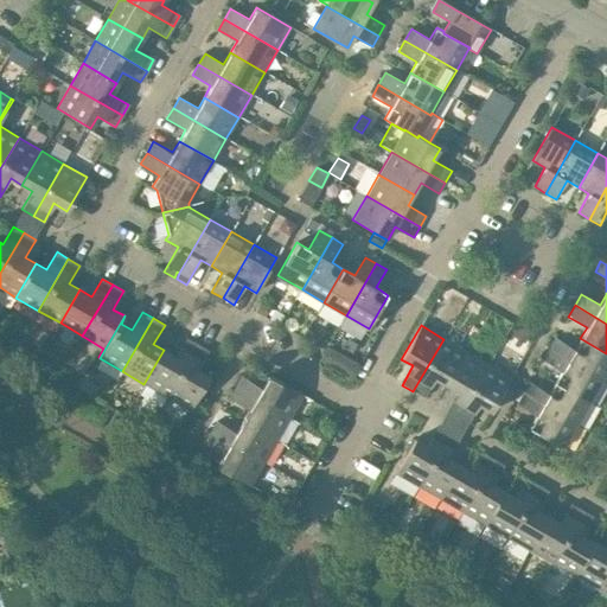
[(144,384),(166,397),(197,344),(187,337),(176,357),(164,350),(144,384)]
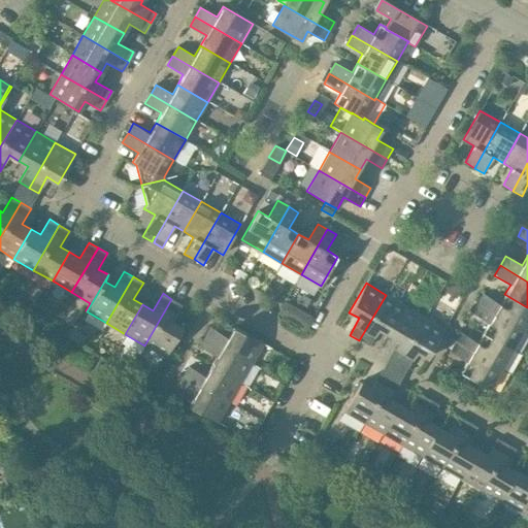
[(483,294),(476,304),(523,331),(527,322),(527,307),(504,294),(499,304),(483,294)]
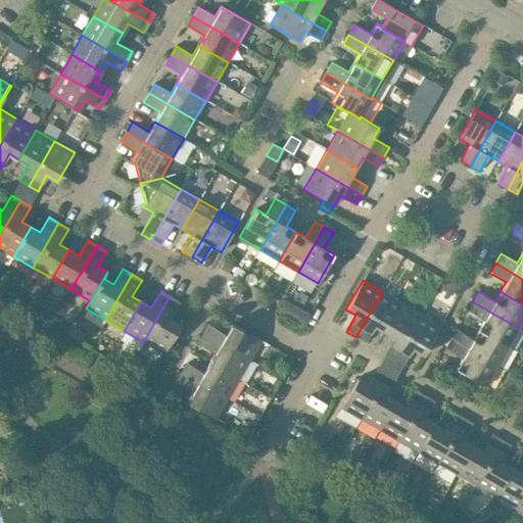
[(375,327),(384,332),(401,303),(382,292),(355,337),(366,343),(375,327)]
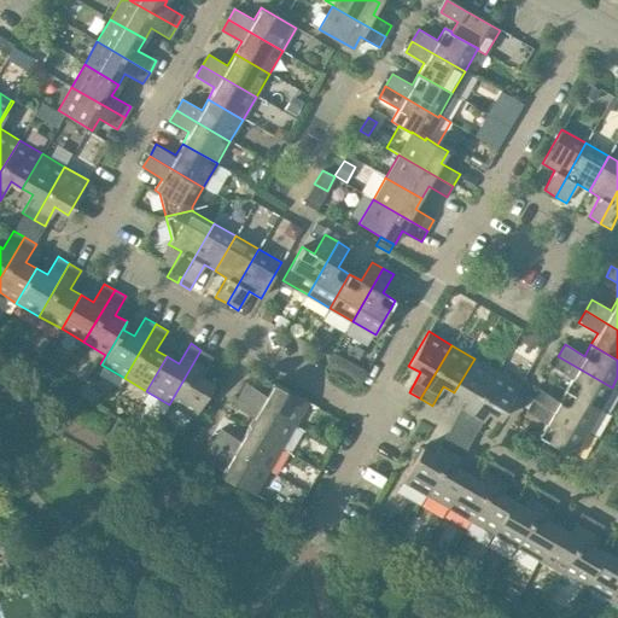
[(200,350),(169,404),(193,418),(213,383),(202,377),(213,356),(200,350)]
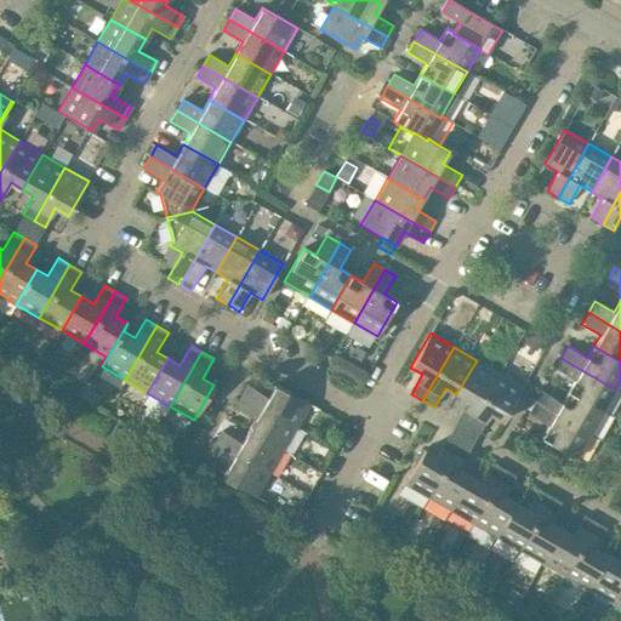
[(336,354),(328,369),(343,377),(351,363),(336,354)]
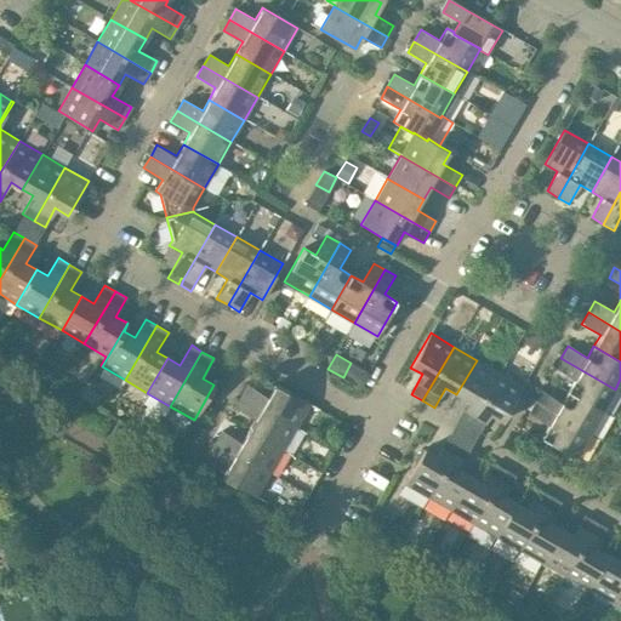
[(574,380),(568,391),(603,410),(615,389),(560,358),(554,369),(574,380)]
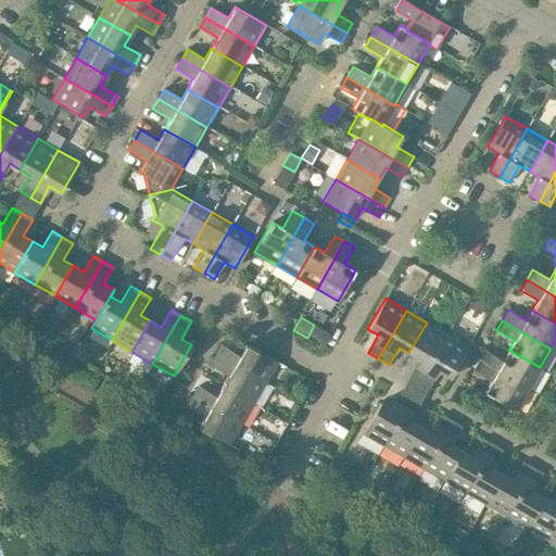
[(42,321),(37,332),(48,339),(53,328),(42,321)]
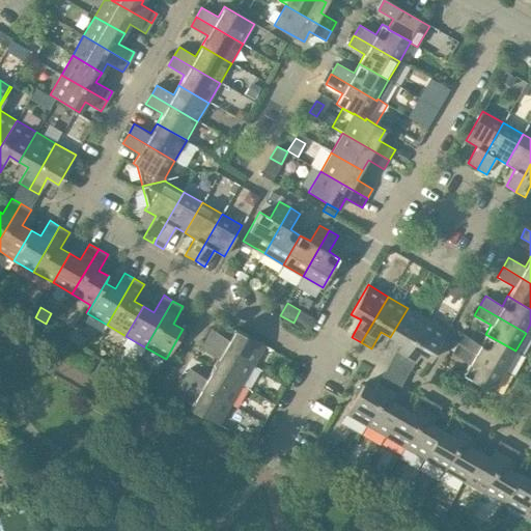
[(390,359),(400,364),(426,318),(408,308),(390,337),(399,342),(390,359)]
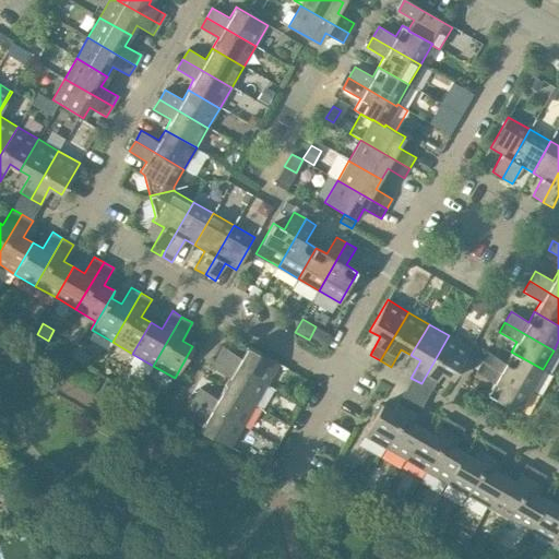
[(449,335),(421,383),(431,390),(441,372),(452,379),(471,348),(449,335)]
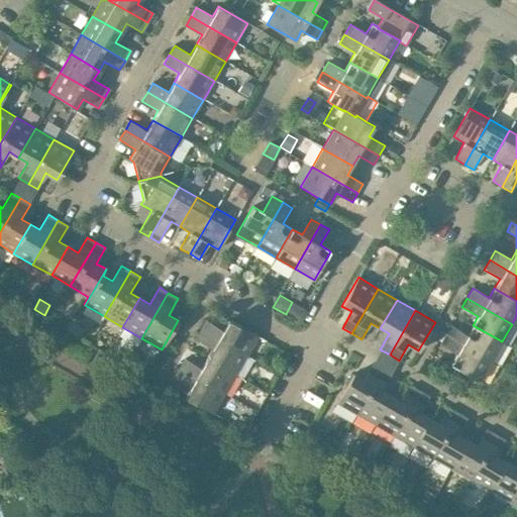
[(207,321),(202,330),(245,355),(257,336),(229,319),(223,330),(207,321)]
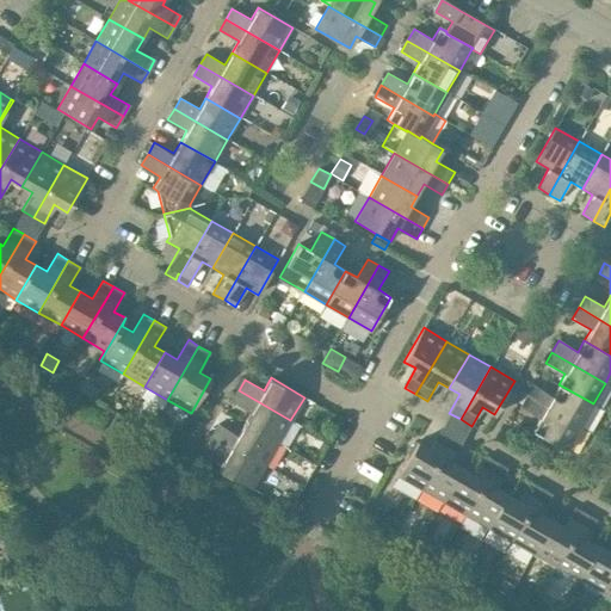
[(88,383),(84,393),(93,399),(99,389),(88,383)]
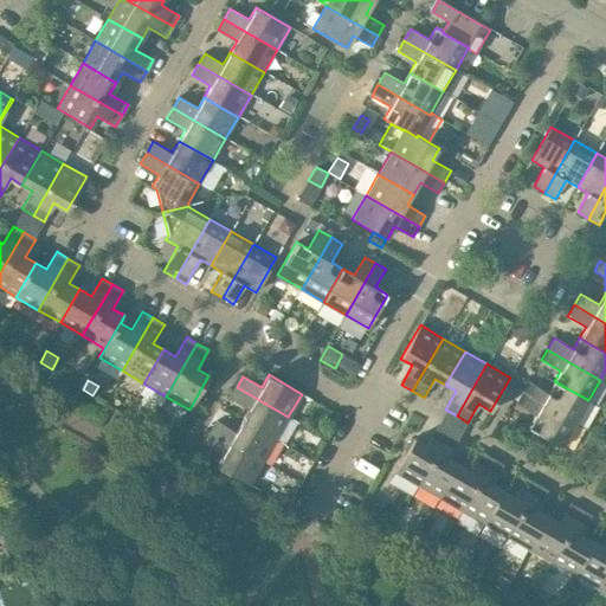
[(529,381),(522,394),(575,424),(588,400),(554,381),(548,392),(529,381)]
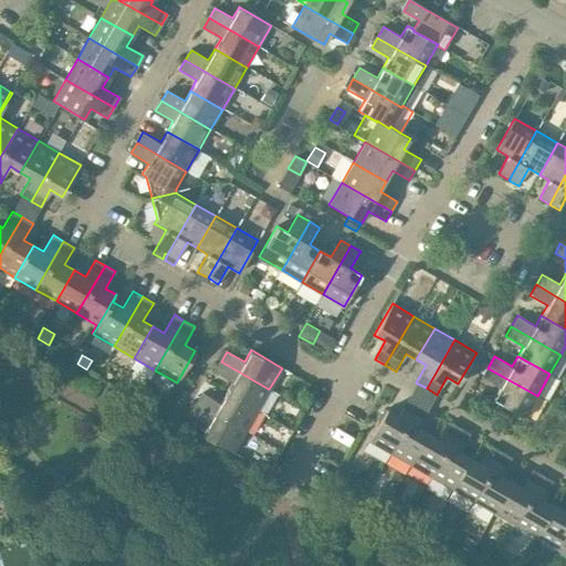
[(232,381),(226,391),(257,410),(269,389),(221,362),(216,371),(232,381)]
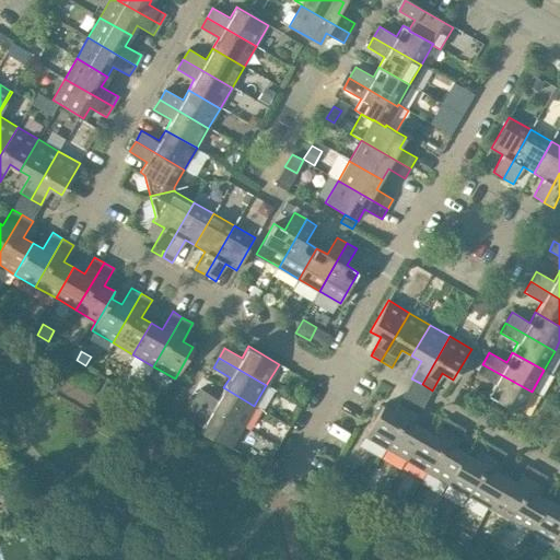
[(520,412),(532,392),(482,364),(477,373),(493,384),(488,394),(520,412)]
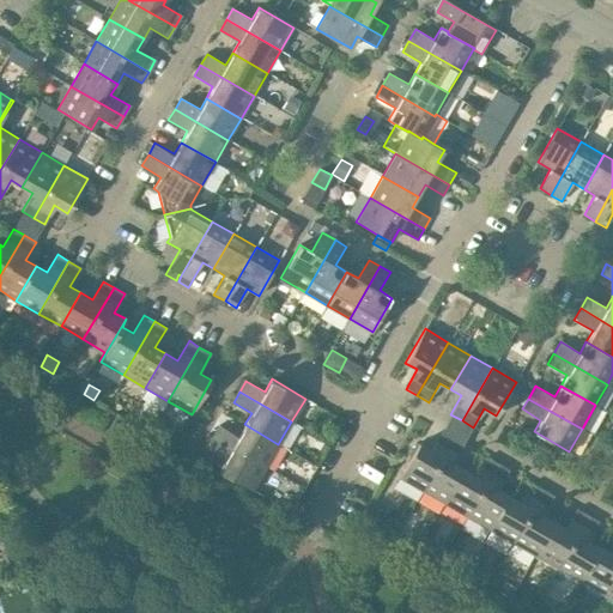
[(220,424),(213,436),(265,467),(278,444),(244,424),(238,435),(220,424)]
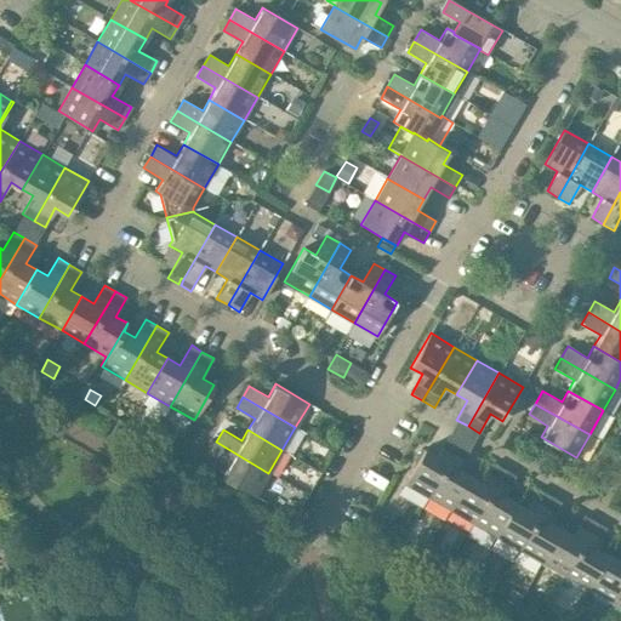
[(403,484),(426,497),(457,443),(446,437),(436,456),(423,450),(403,484)]
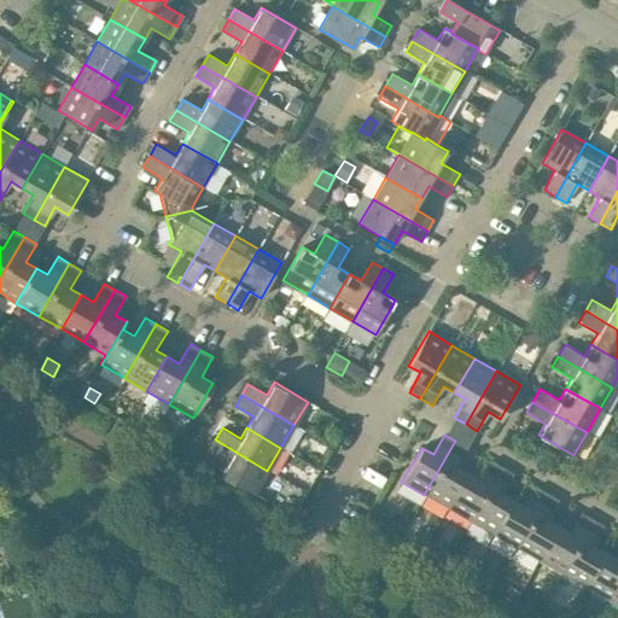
[(267,471),(215,439),(209,450),(227,461),(220,474),(254,494),(267,471)]
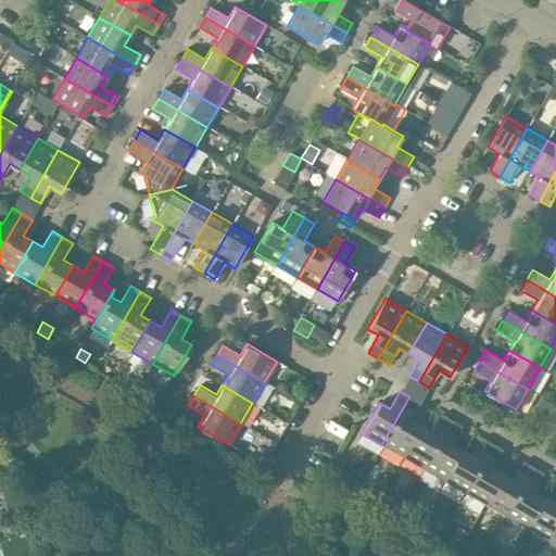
[(381,445),(402,458),(420,427),(409,420),(419,403),(409,396),(381,445)]
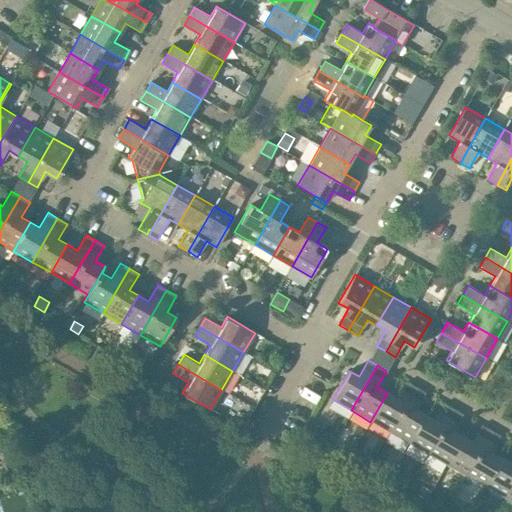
[(370,422),(389,433),(416,387),(407,382),(397,398),(387,393),(370,422)]
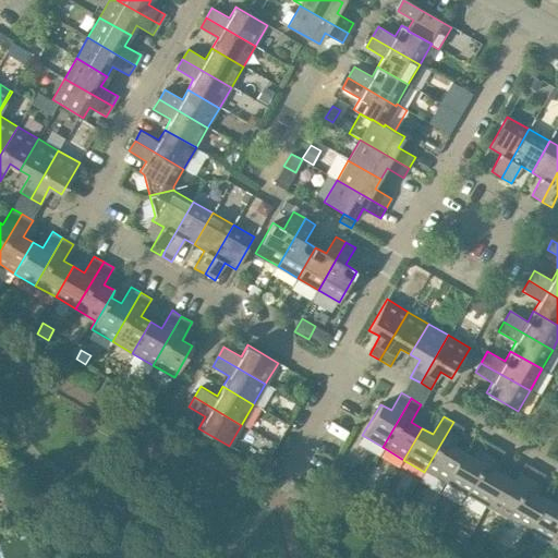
[(424,472),(444,483),(462,451),(452,445),(463,428),(453,422),(424,472)]
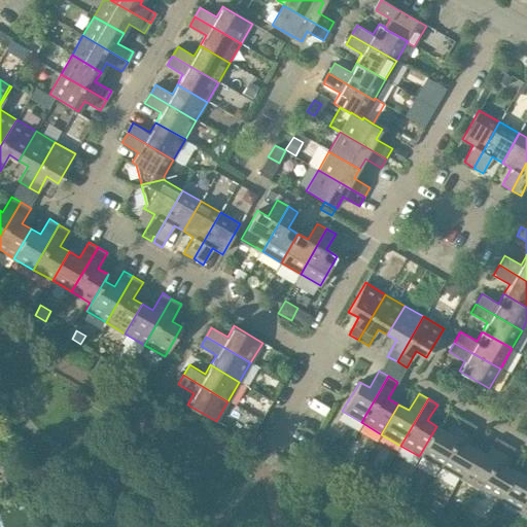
[(419,456),(438,467),(465,420),(456,415),(447,431),(436,426),(419,456)]
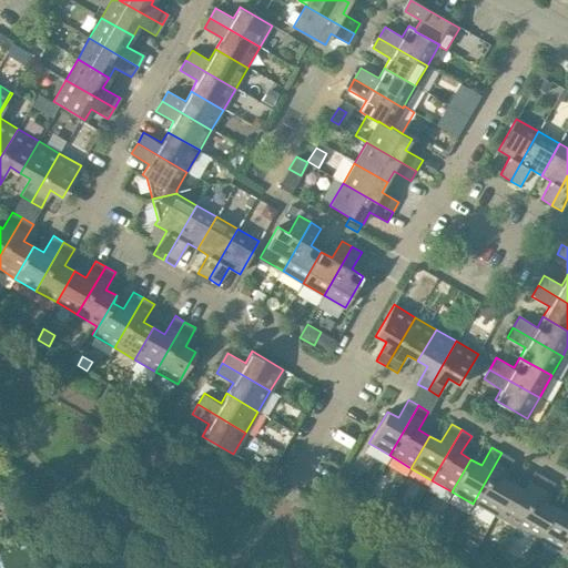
[(473,504),(494,516),(513,484),(501,477),(513,459),(501,453),(473,504)]
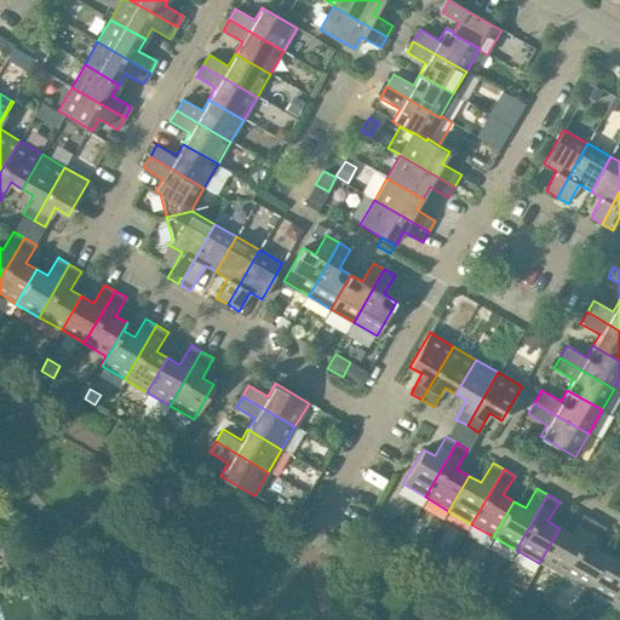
[(539,563),(561,577),(593,521),(581,515),(570,534),(560,528),(539,563)]
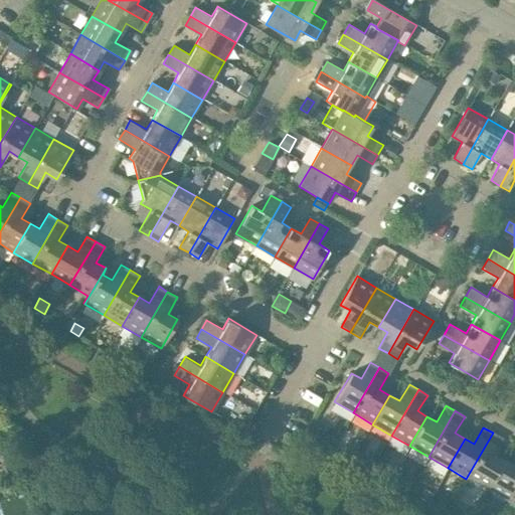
[(466,479),(486,490),(503,460),(493,455),(503,439),(493,433),(466,479)]
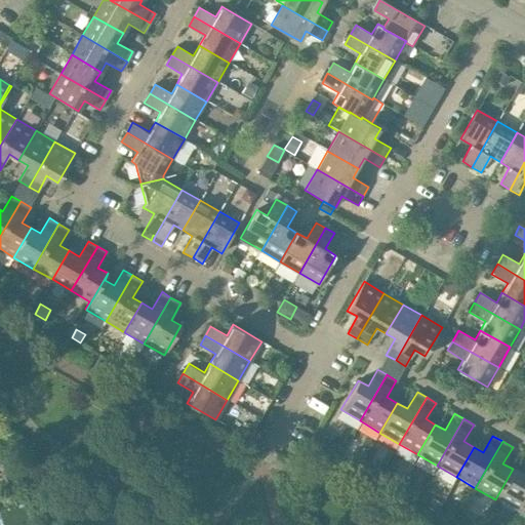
[(375,463),(368,459),(362,468),(373,474),(378,466),(375,465),(375,463)]
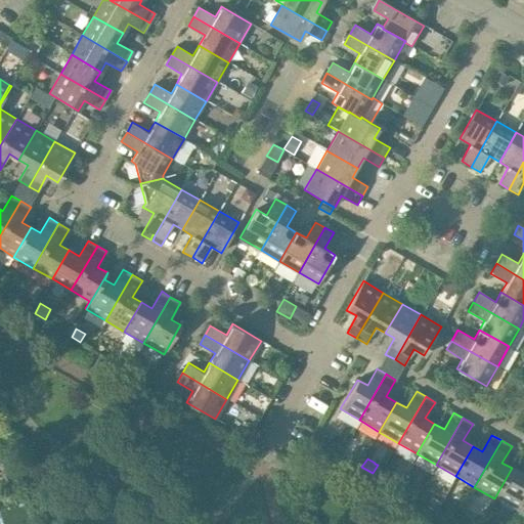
[(494,498),(514,510),(523,490),(523,468),(521,474),(512,468),(494,498)]
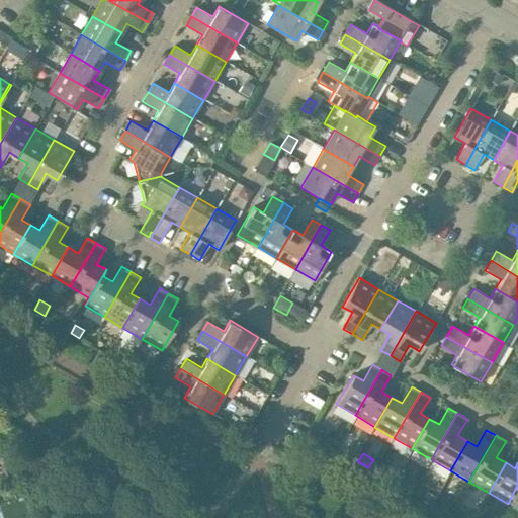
[(517,485),(508,504),(517,509),(517,485)]
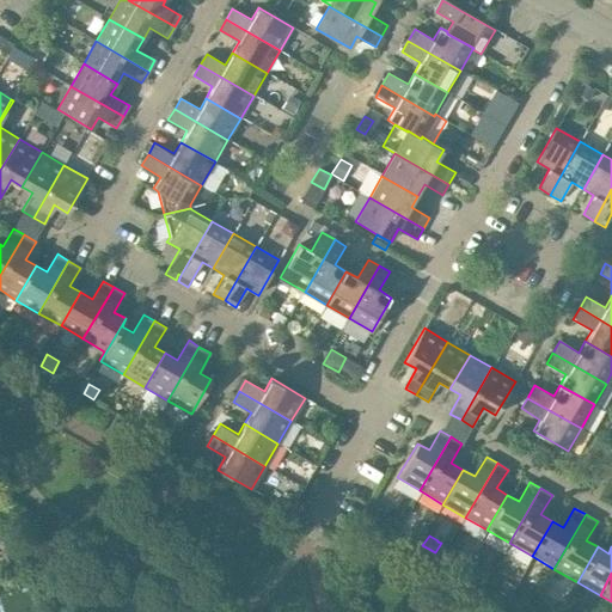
[(503,581),(499,588),(509,595),(514,587),(503,581)]
